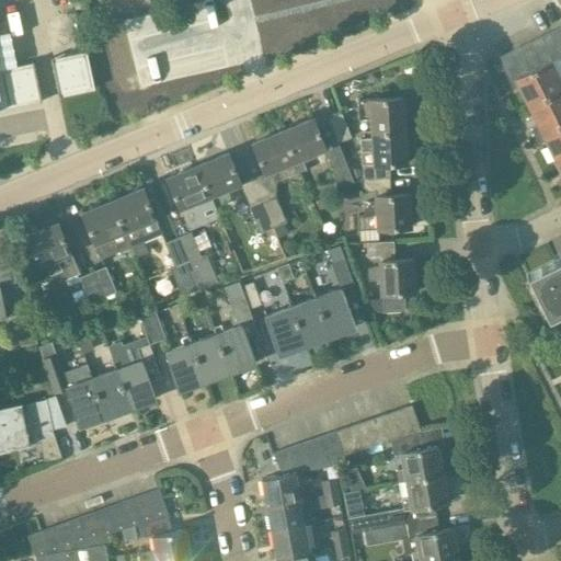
[(560,26),(560,24),(549,30),(560,53),(560,26)]
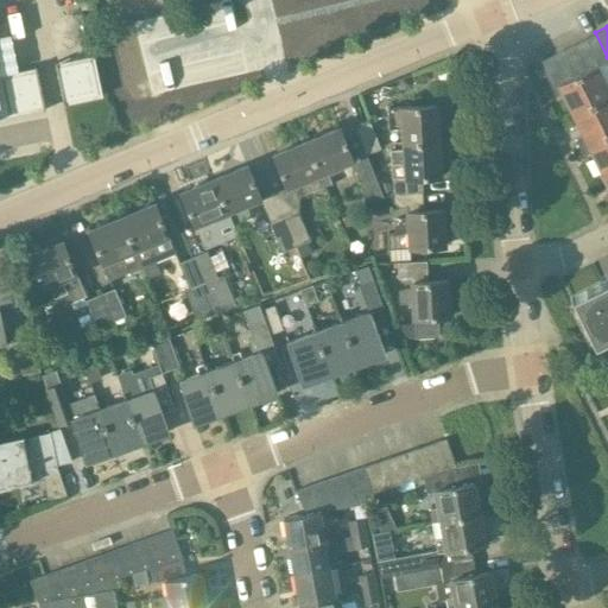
[(607,58),(607,57),(595,32),(584,38),(597,64),(607,58)]
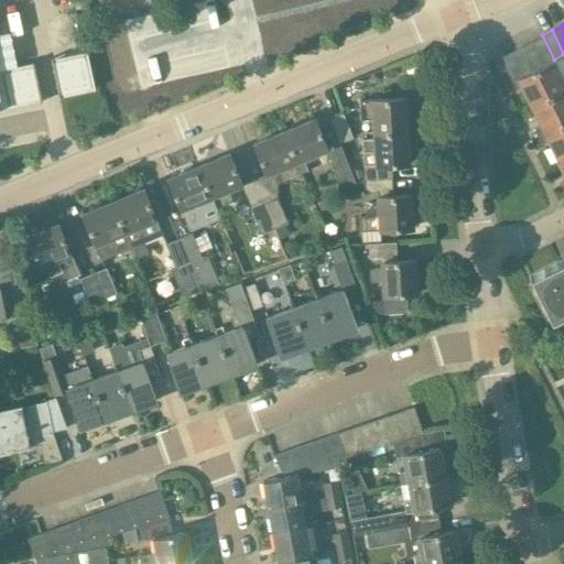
[(542,35),(531,41),(543,65),(551,61),(554,60),(542,35)]
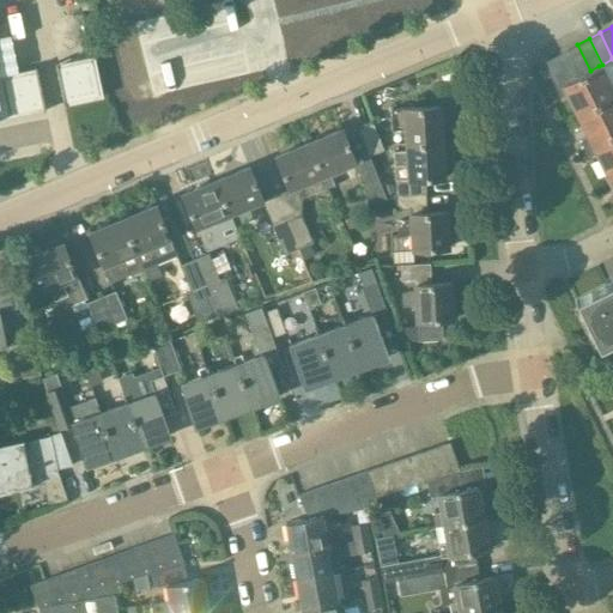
[(578,76),(590,71),(577,44),(565,49),(578,76)]
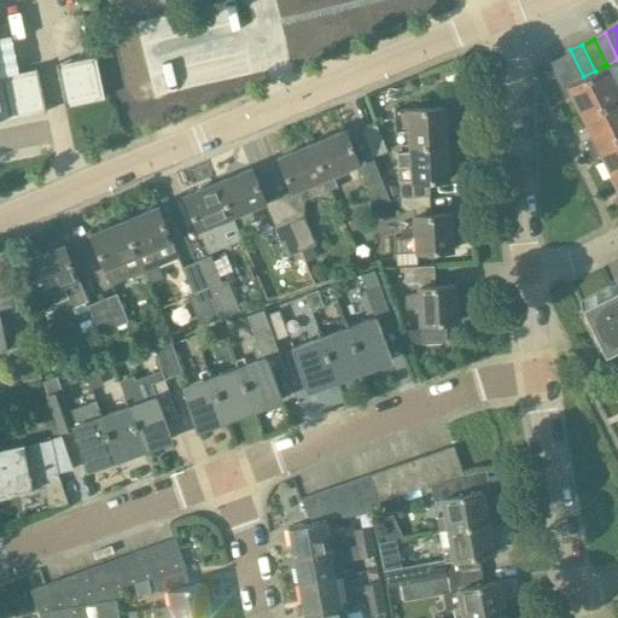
[(572,82),(583,76),(570,50),(559,56),(572,82)]
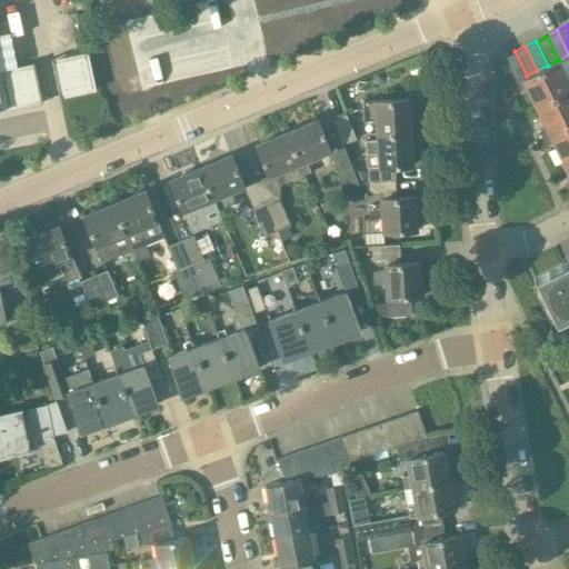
[(516,81),(527,76),(515,51),(503,57),(516,81)]
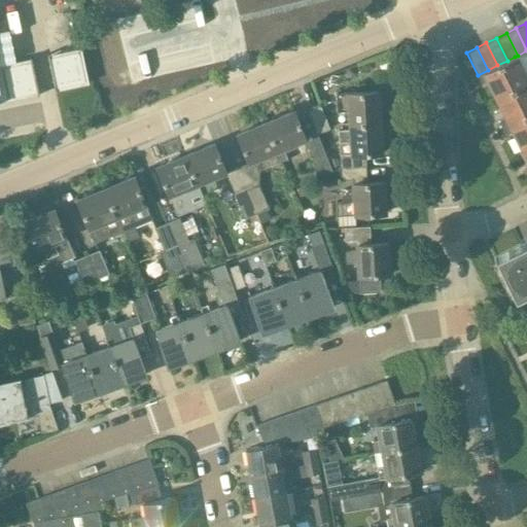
[(48,58),(55,89),(85,81),(79,51),(48,58)]
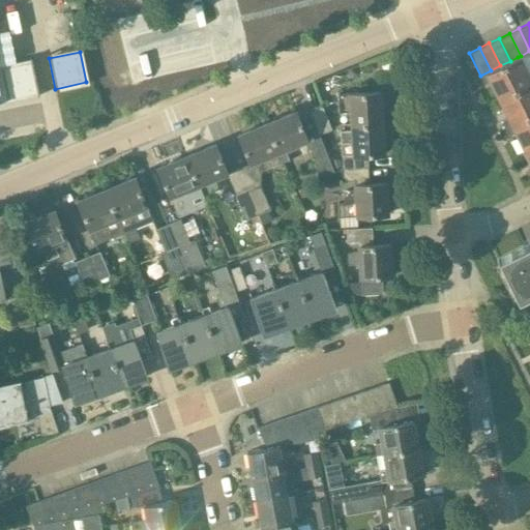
[(483,83),(490,81),(499,98),(529,83),(529,82),(518,57),(510,61),(500,65),(491,70),(480,76),(483,83)]
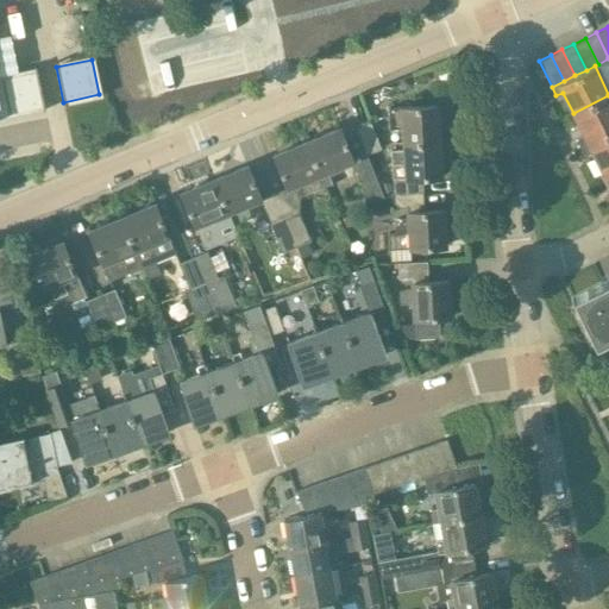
[(0,114),(44,106),(37,70),(0,77),(0,114)]
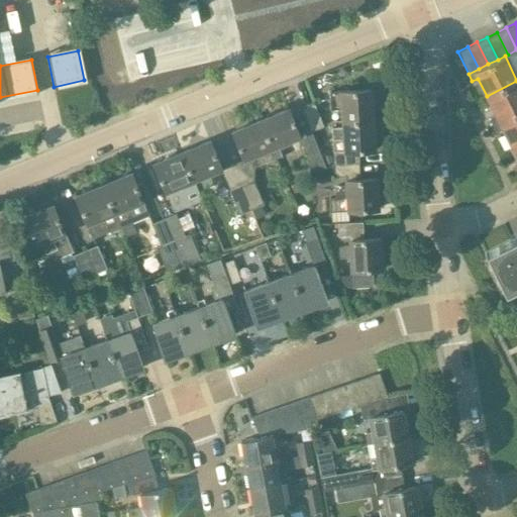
[(516,81),(487,96),(494,110),(495,113),(490,116),(494,124),(516,112),(516,81)]
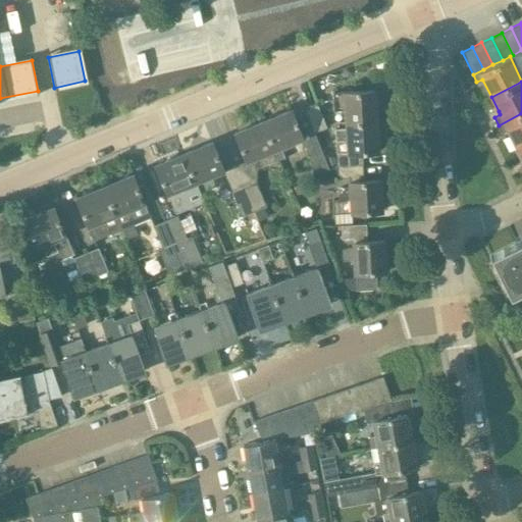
[(344,92),(332,93),(333,110),(345,109),(346,120),(376,119),(375,89),(344,91),(344,92)]
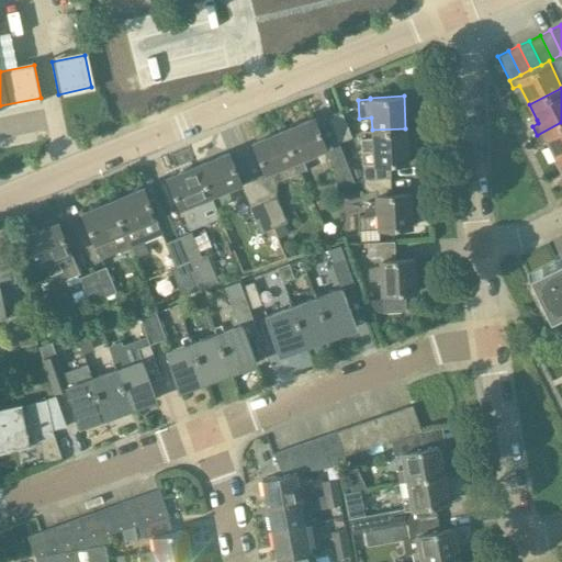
[(338,141),(351,136),(340,109),(327,114),(334,130),(338,141)]
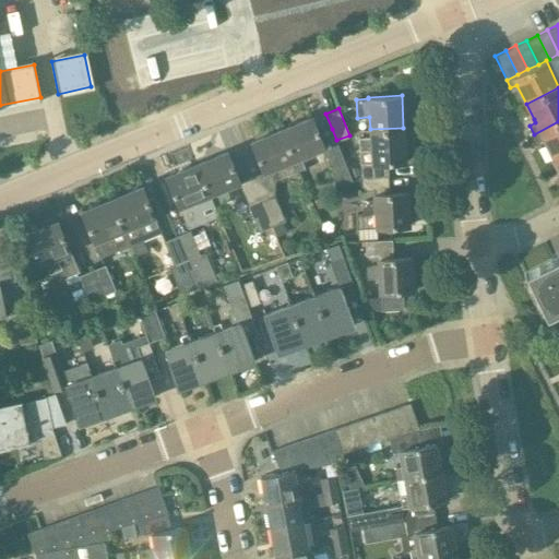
[(332,129),(320,134),(312,117),(282,129),(299,170),(305,168),(302,162),(308,159),(306,155),(312,153),(322,149),(339,187),(353,180),(336,140),(332,129)]
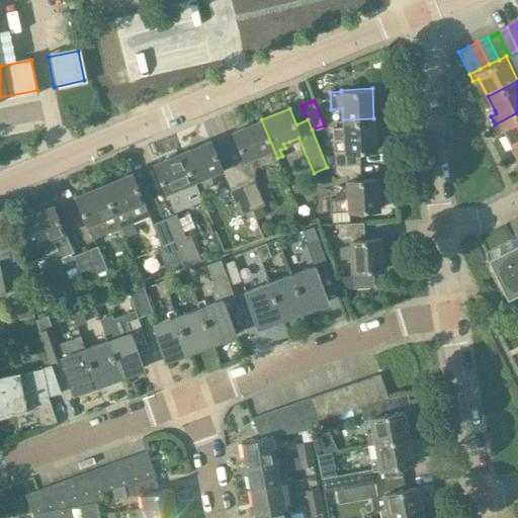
[(498,132),(505,131),(513,147),(517,144),(517,112),(495,124),(498,132)]
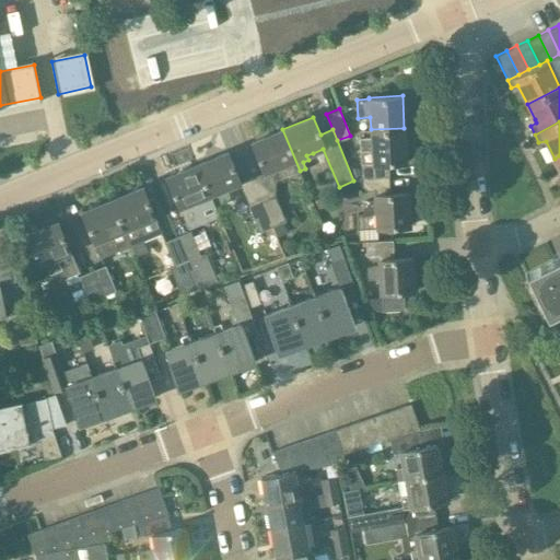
[(359,138),(360,150),(372,149),(373,164),(361,165),(363,190),(389,188),(388,162),(406,161),(404,128),(371,129),(371,137),(359,138)]
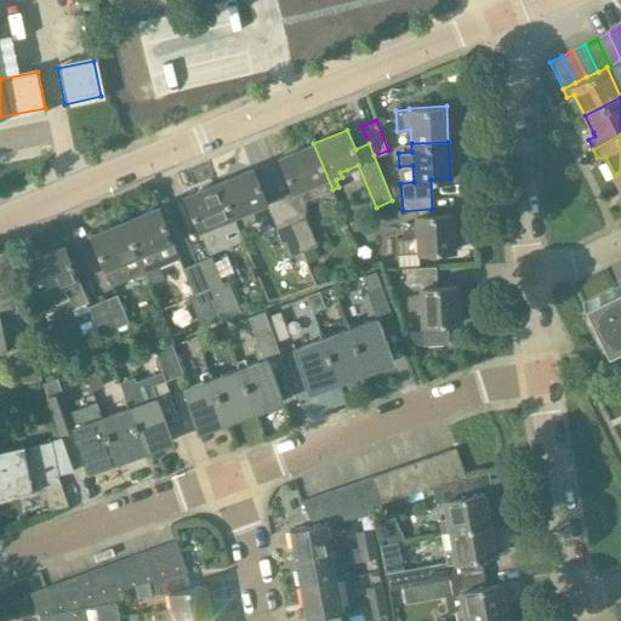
[(305,200),(332,189),(313,143),(280,158),(292,189),(300,187),(305,200)]
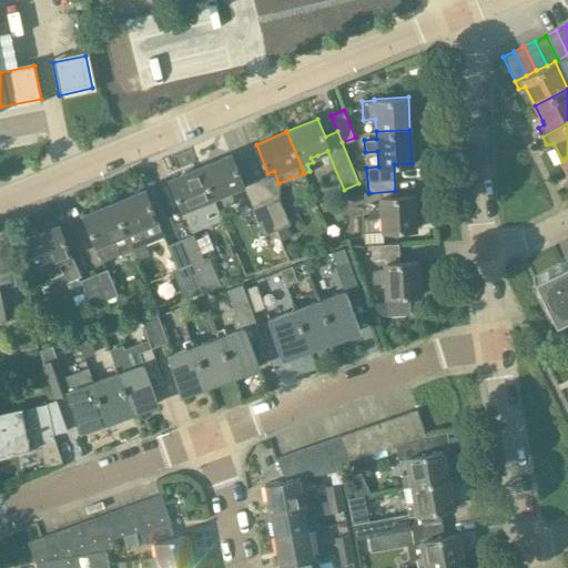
[(244,185),(231,154),(200,166),(213,198),(219,195),(223,206),(235,202),(231,191),(244,185)]
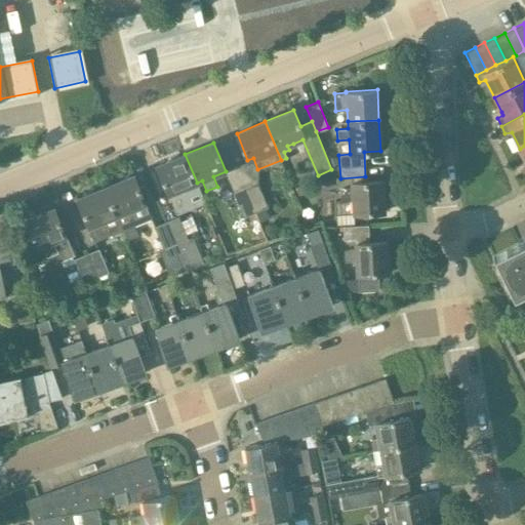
[(185,154),(157,165),(168,194),(176,213),(192,207),(193,209),(206,204),(197,183),(185,154)]
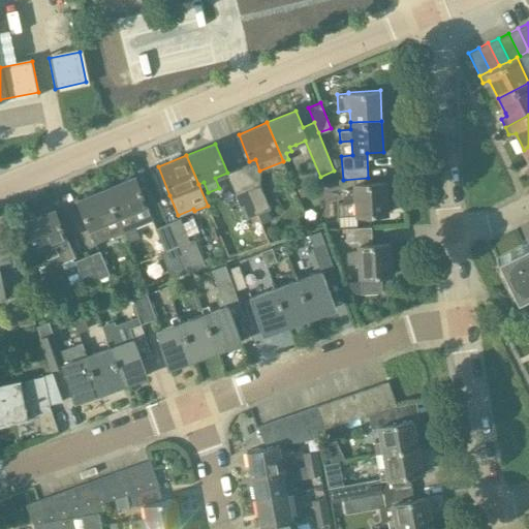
[(253,168),(241,173),(248,190),(258,214),(268,210),(270,209),(260,185),(253,168)]
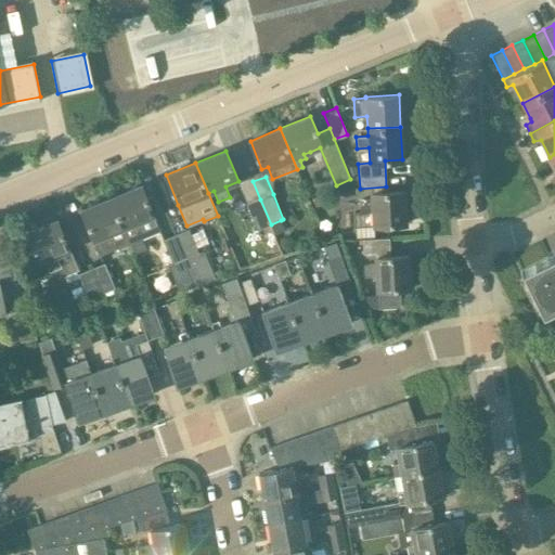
[(253,181),(241,186),(247,204),(257,229),(269,224),(271,224),(260,199),(253,181)]
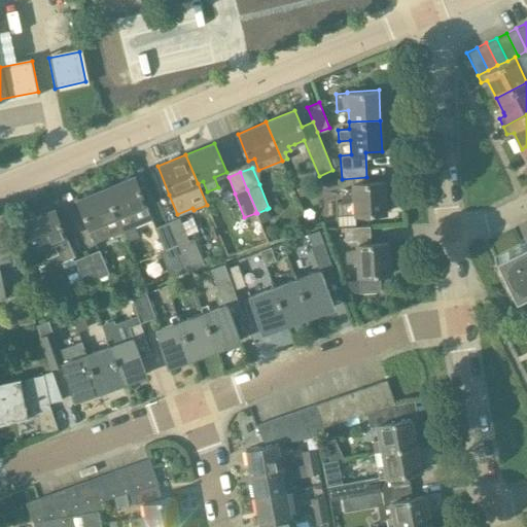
[(134,176),(104,188),(124,231),(128,241),(138,236),(134,225),(151,219),(134,176)]
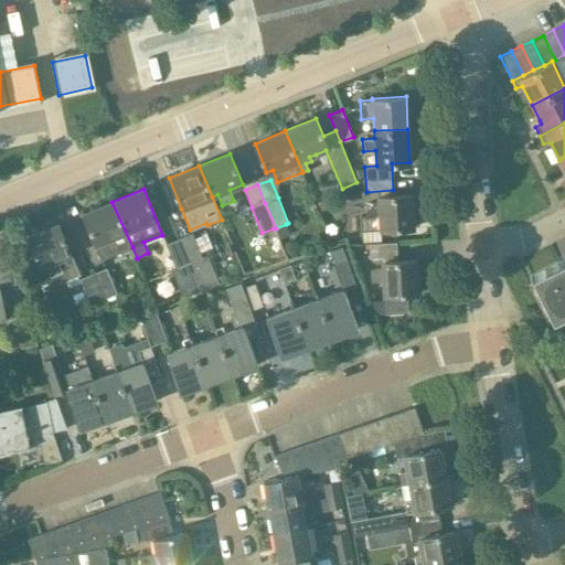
[(368,216),(361,217),(361,231),(381,230),(413,227),(412,193),(379,195),(379,201),(379,203),(366,204),(368,214),(368,216)]
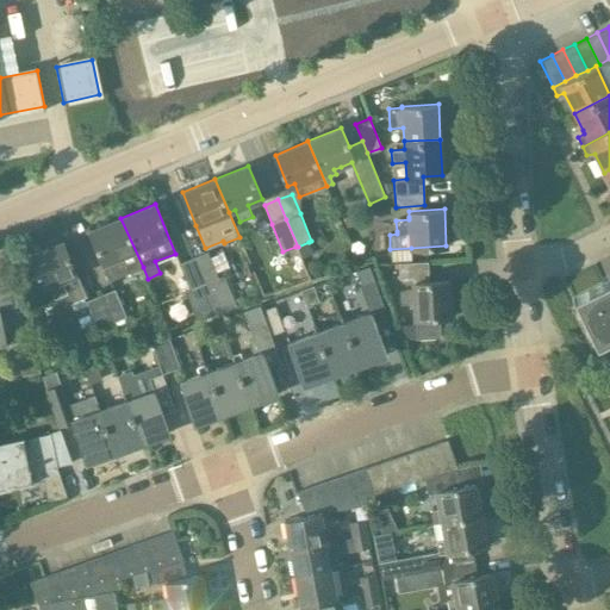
[(89,230),(110,280),(143,267),(120,218),(89,230)]
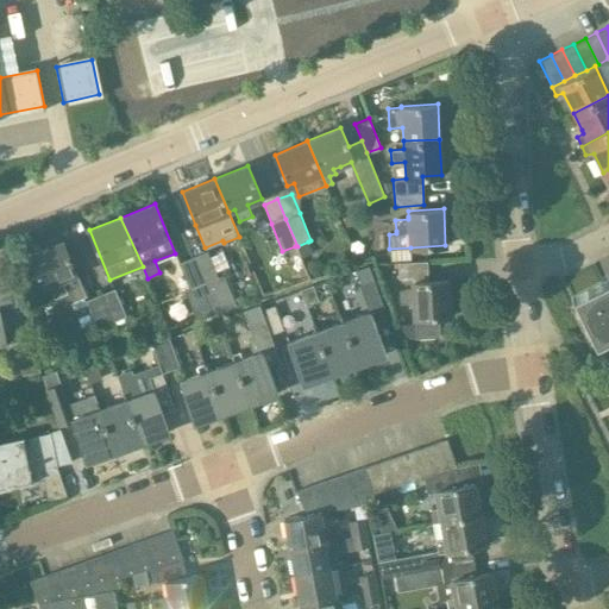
[(63,242),(30,255),(43,287),(50,284),(55,296),(67,292),(71,301),(86,295),(76,272),(63,242)]
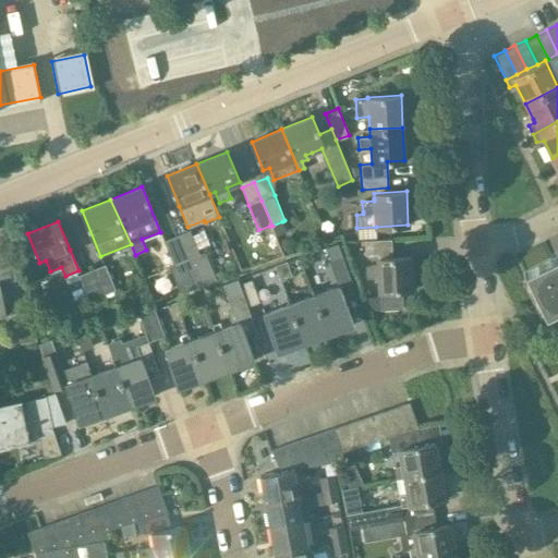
[(190,228),(177,233),(198,286),(216,279),(205,251),(199,253),(190,228)]
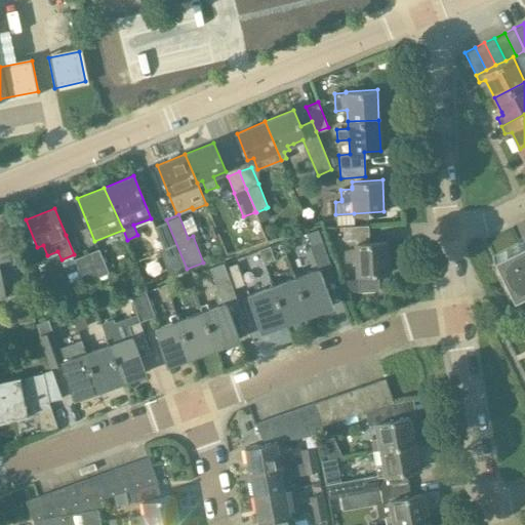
[(159,250),(168,275),(187,269),(166,219),(153,225),(163,248),(159,250)]
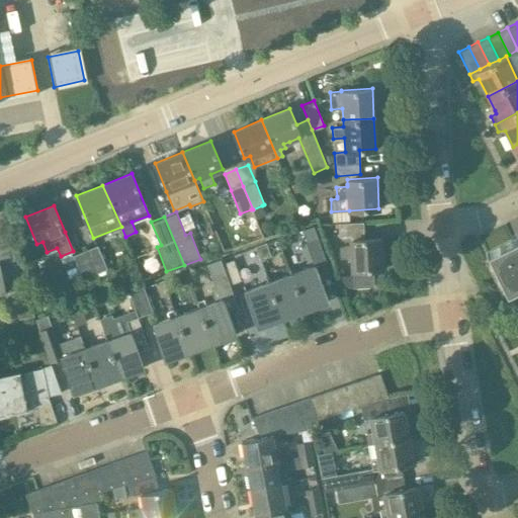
[(363,235),(362,221),(338,223),(339,237),(363,235)]
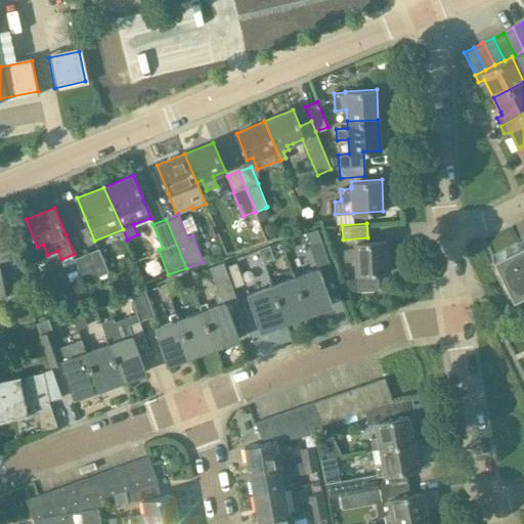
[(316,230),(306,233),(310,245),(320,241),(316,230)]
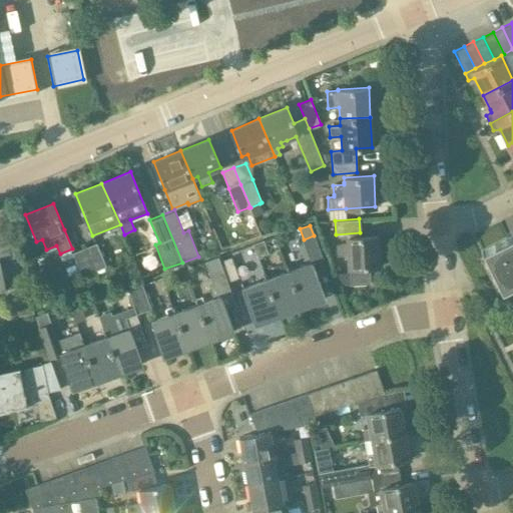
[(0,290),(5,289),(0,263),(0,260),(14,257),(8,227),(0,228),(0,290)]
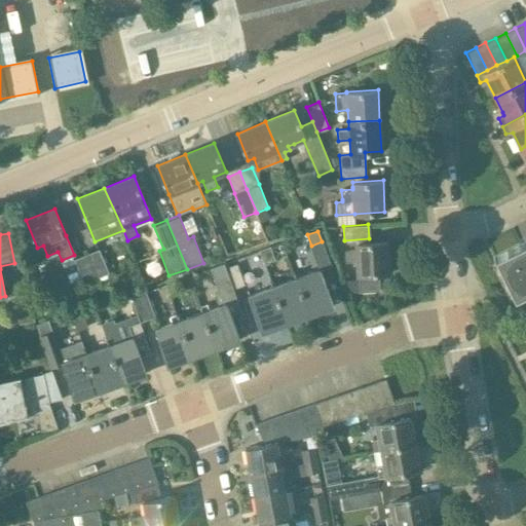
[(492,265),(509,299),(525,290),(525,239),(494,255),(498,262),(492,265)]
